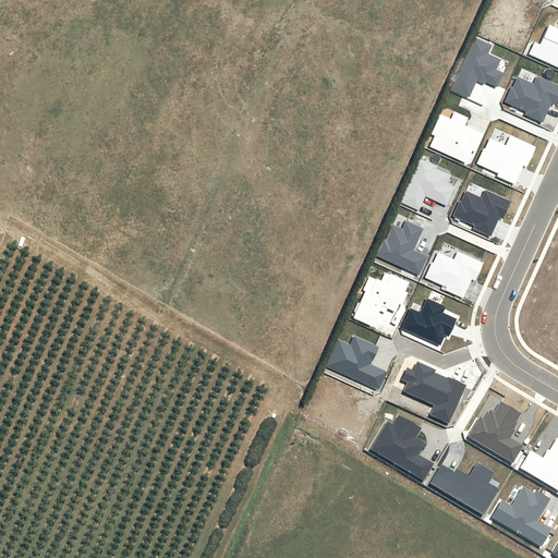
[(535,41),(529,55),(557,68),(557,27),(549,24),(541,44),(535,41)]
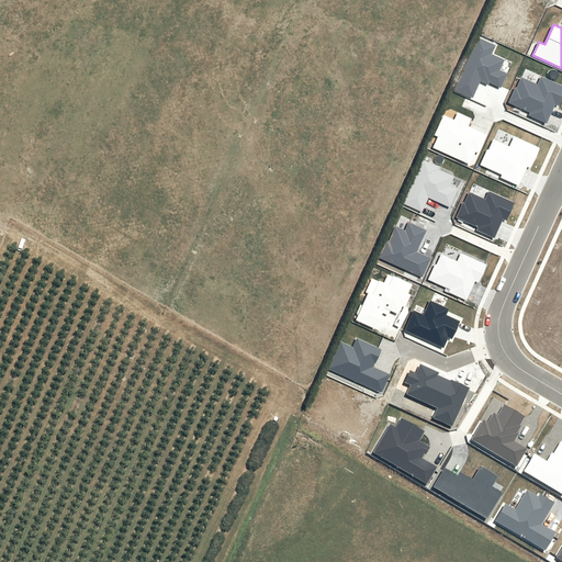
[(479,37),(454,90),(473,98),(481,81),(489,85),(490,82),(502,88),(508,72),(502,69),(506,59),(493,54),(496,45),(479,37)]
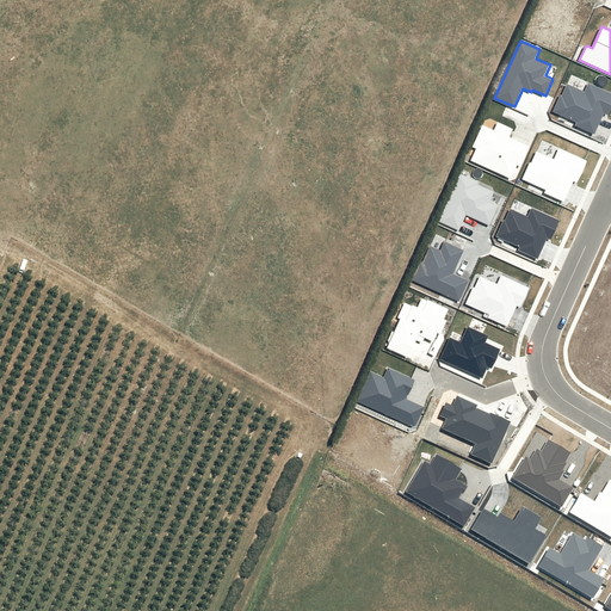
[(560,94),(553,112),(576,123),(575,125),(594,134),(604,112),(609,115),(610,107),(610,92),(588,82),(585,92),(567,84),(562,96),(560,94)]
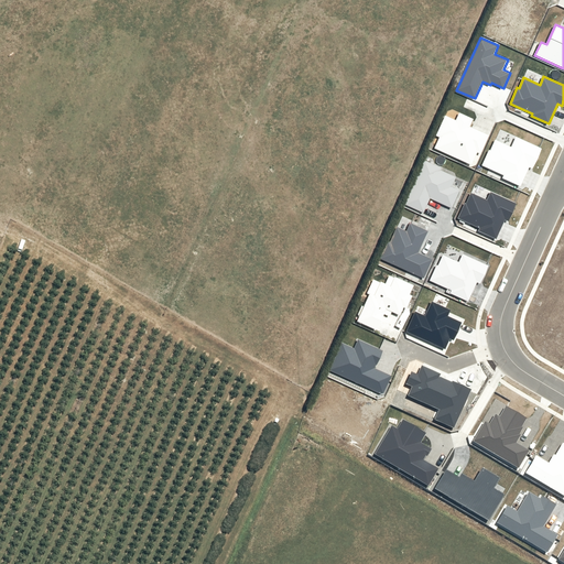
[(440,138),(435,148),(472,165),(477,152),(479,153),(487,134),(470,127),(474,119),(459,112),(456,120),(445,116),(436,136),(440,138)]
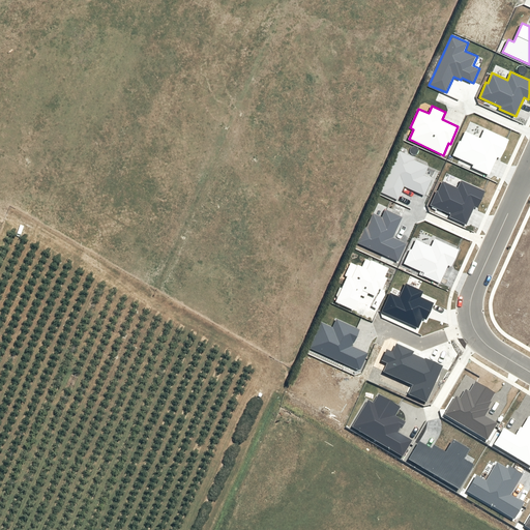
[(460,141),(452,155),(473,165),(472,168),(489,176),(497,157),(501,158),(509,140),(486,128),(481,138),(466,131),(461,141),(460,141)]
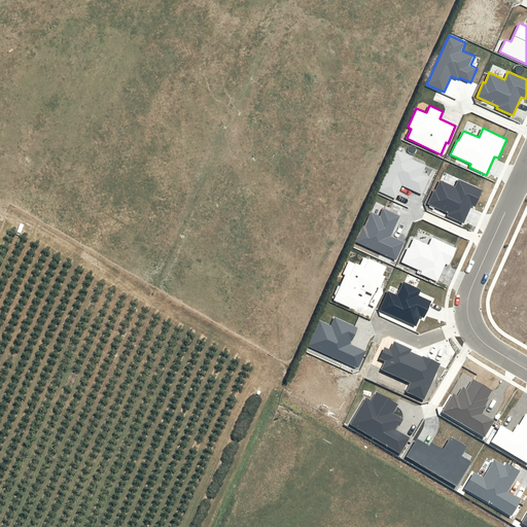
[(396,150),(379,191),(395,199),(401,185),(422,195),(430,178),(422,174),(426,165),(412,159),(413,157),(396,150)]
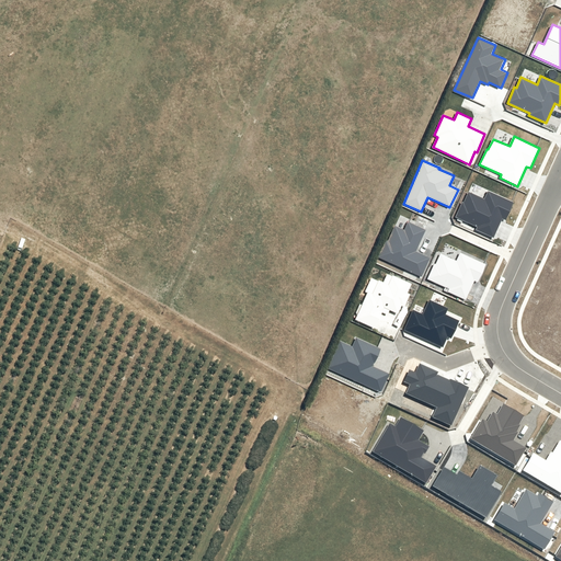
[(462,202),(456,217),(478,227),(476,230),(494,238),(502,219),(506,220),(514,202),(489,191),(484,198),(469,192),(464,203),(462,202)]
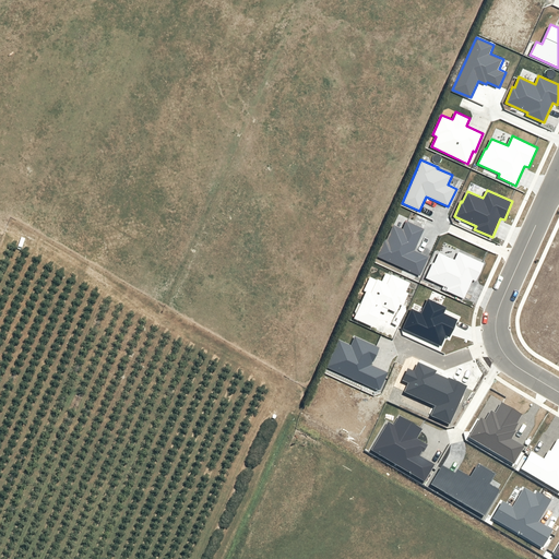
[(385,238),(377,256),(420,275),(428,257),(415,251),(424,229),(407,222),(404,229),(394,225),(388,239),(385,238)]
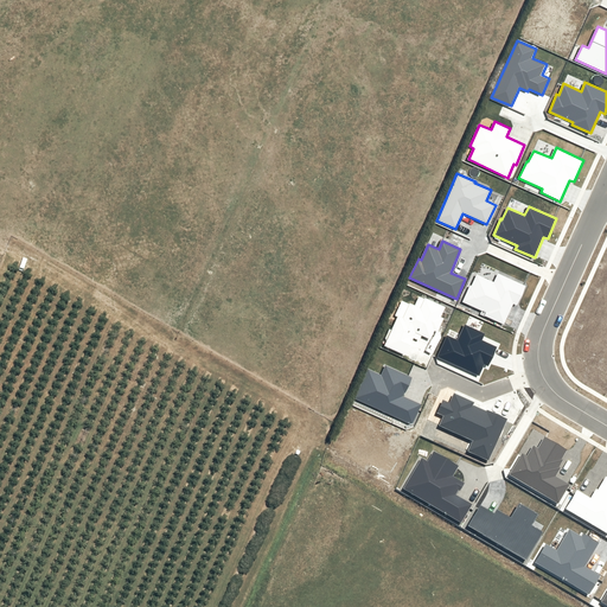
[(470,285),(462,301),(486,312),(485,315),(504,325),(513,305),(517,306),(526,286),(498,274),(494,282),(477,275),(472,286),(470,285)]
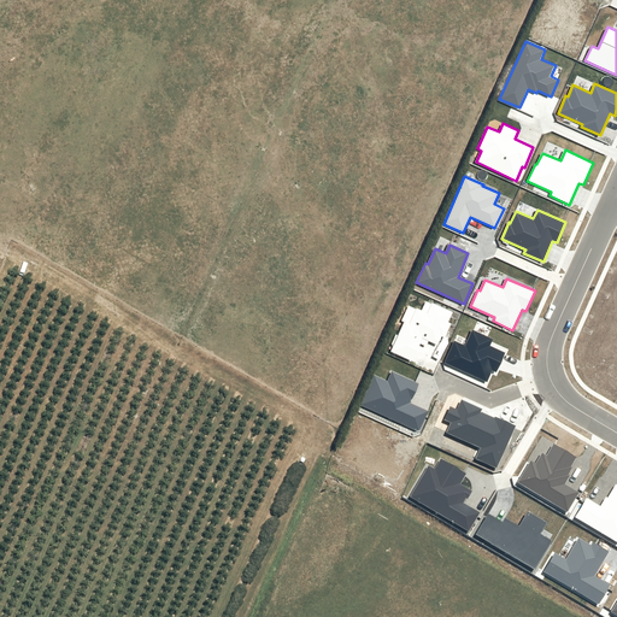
[(405,319),(389,352),(410,363),(422,339),(436,346),(441,336),(444,338),(451,323),(448,323),(453,312),(432,303),(427,312),(417,307),(410,322),(405,319)]
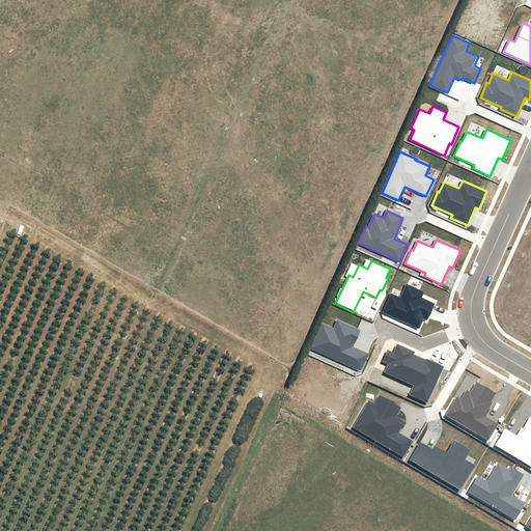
[(391,294),(383,312),(419,329),(423,319),(427,320),(435,304),(422,298),(424,291),(407,284),(400,298),(391,294)]
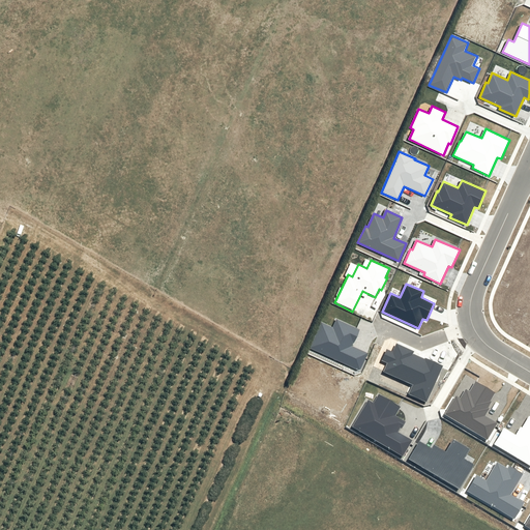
[(320,322),(308,349),(360,372),(369,353),(353,347),(360,329),(337,319),(333,328),(320,322)]
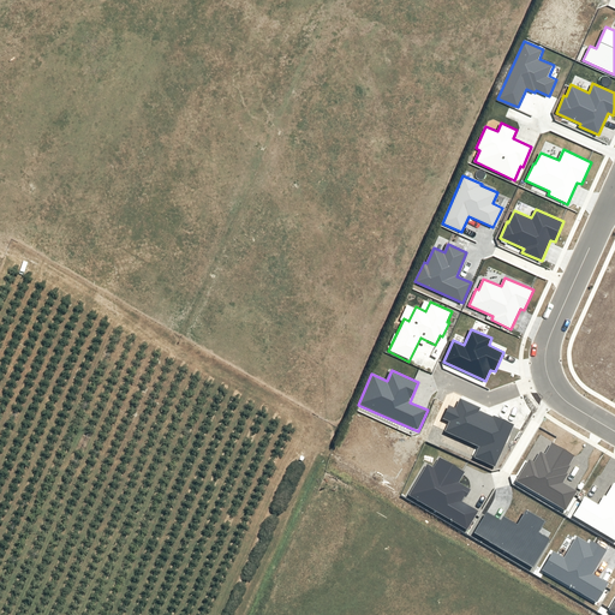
[(449,422),(445,431),(478,447),(473,458),(495,467),(514,424),(494,416),(493,417),(479,411),(481,407),(460,399),(455,408),(449,405),(443,418),(449,422)]
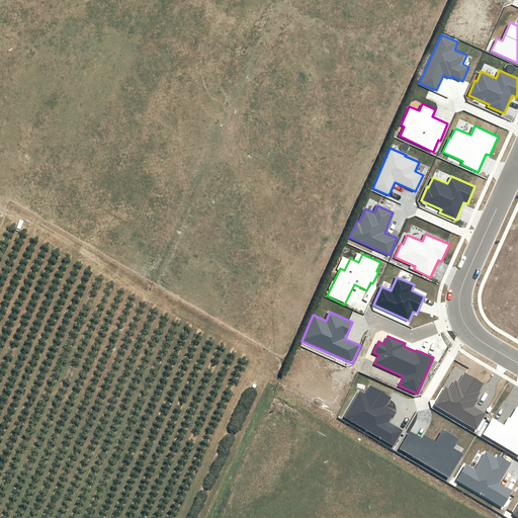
[(445,385),(434,405),(477,430),(487,414),(475,407),(479,400),(478,399),(481,393),(480,392),(485,383),(464,372),(459,381),(455,379),(449,387),(445,385)]
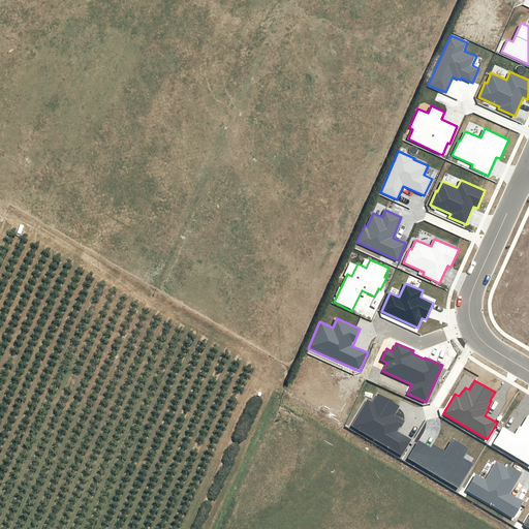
[(368,399),(351,426),(402,456),(411,440),(397,432),(400,428),(401,428),(405,421),(395,414),(400,406),(378,393),(373,402),(368,399)]
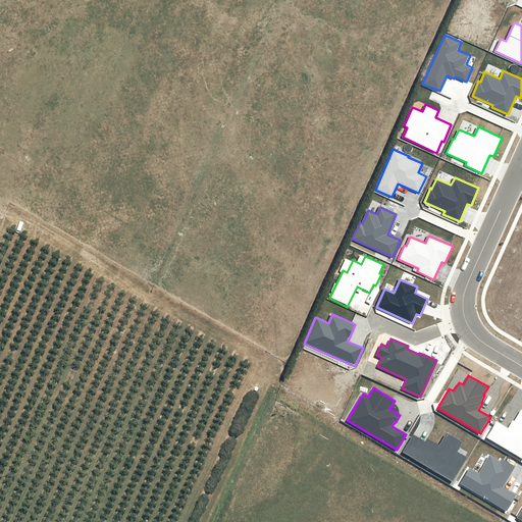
[(497,421),(486,437),(521,459),(521,410),(515,421),(513,420),(508,428),(497,421)]
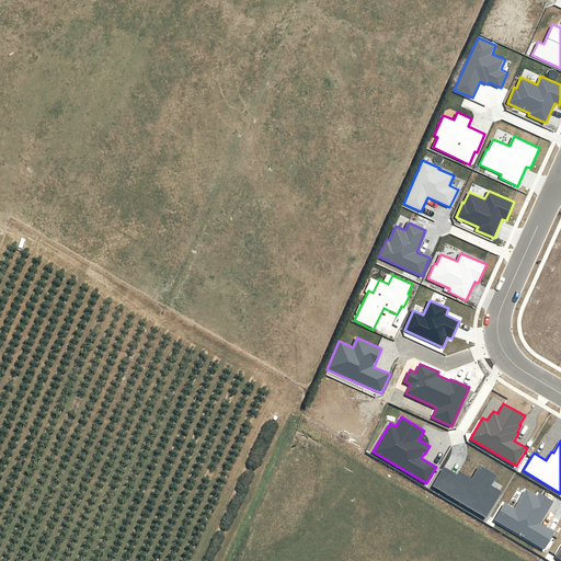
[(444,467),(433,485),(487,517),(502,491),(492,485),(499,476),(480,464),(471,478),(460,471),(458,476),(444,467)]
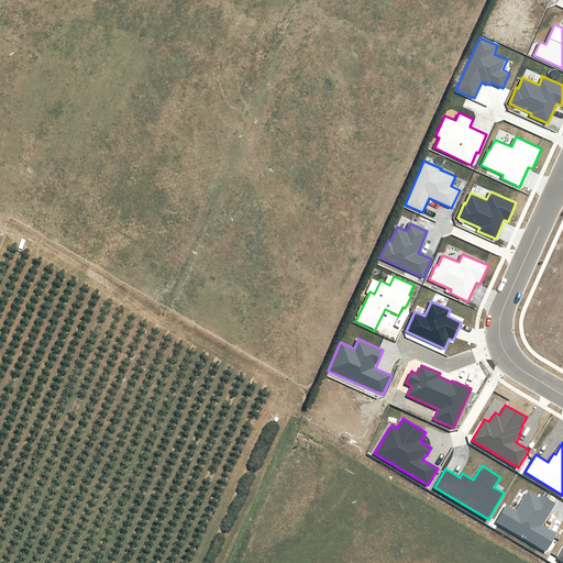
[(506,504),(496,521),(547,552),(558,533),(543,526),(556,504),(541,495),(540,497),(529,490),(517,510),(506,504)]
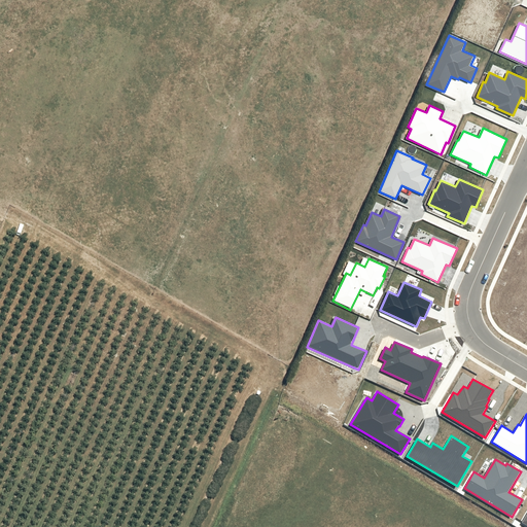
All buildings are outlined.
